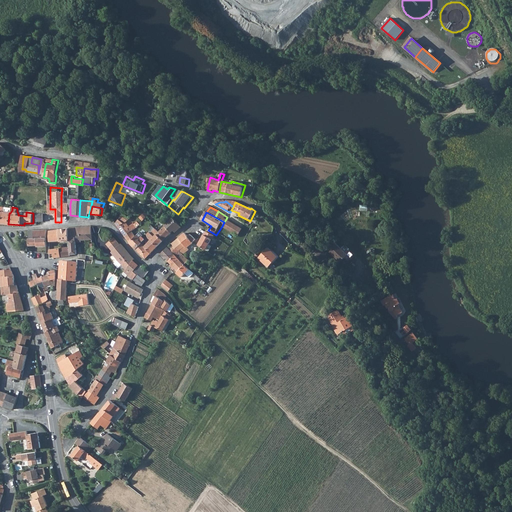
[(130,243),(136,236),(132,231),(134,230),(137,227),(130,217),(123,213),(116,223),(130,243)]
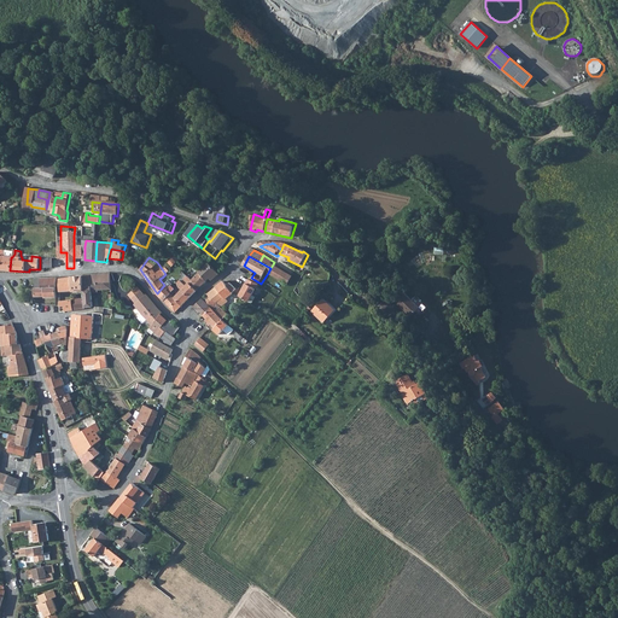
[(60,258),(54,258),(54,260),(54,268),(60,268),(66,268),(66,258),(60,258)]
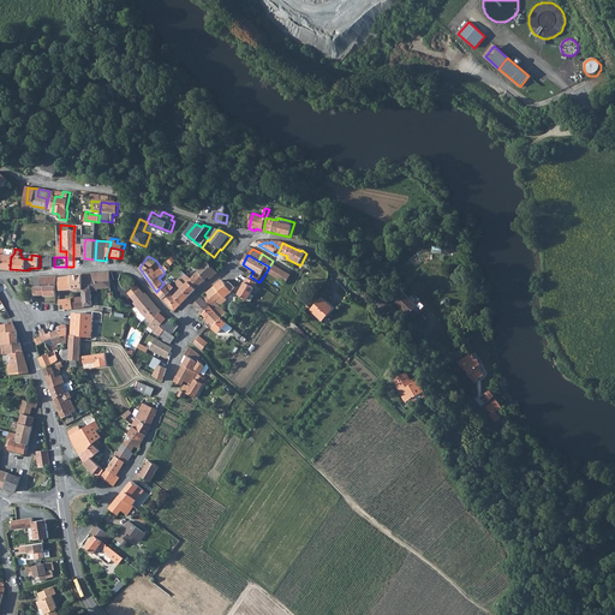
[(213,280),(220,274),(210,262),(202,269),(210,278),(213,280)]
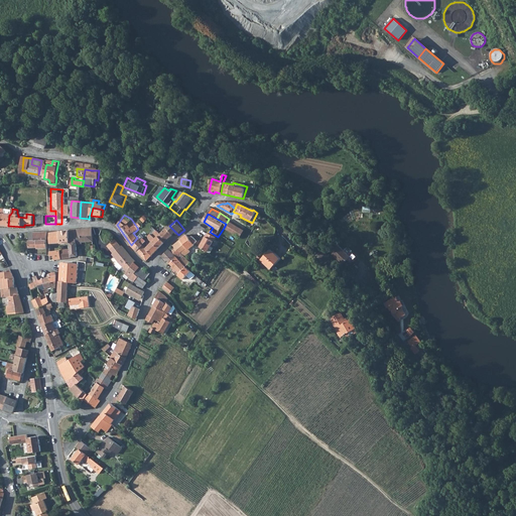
[(226,224),(224,228),(240,238),(241,238),(244,232),(228,221),(226,224)]
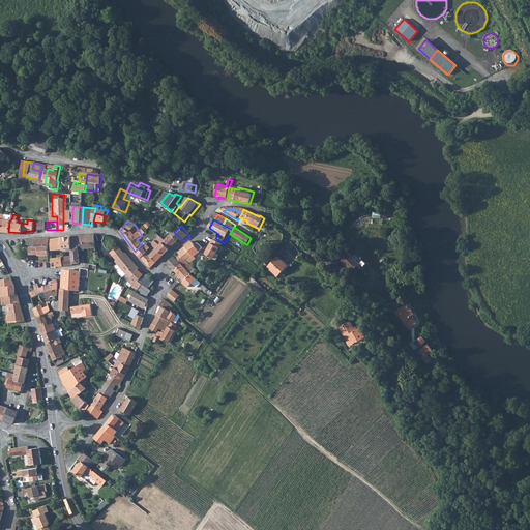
[(174,232),(172,234),(179,241),(181,239),(174,232)]
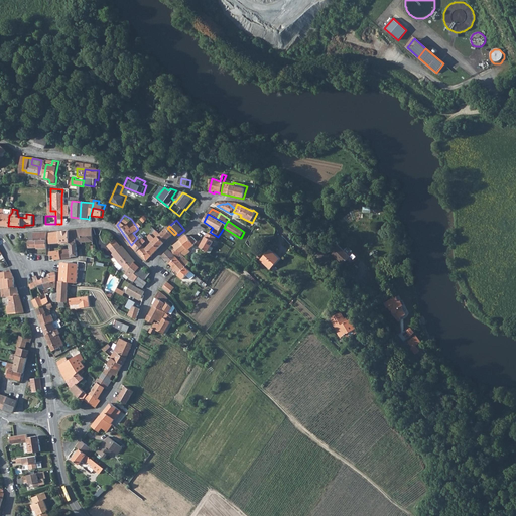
[(78,256),(77,245),(77,241),(93,240),(92,236),(94,235),(93,228),(77,229),(69,231),(70,242),(71,249),(71,252),(72,254),(72,256),(72,257),(77,257),(78,256)]
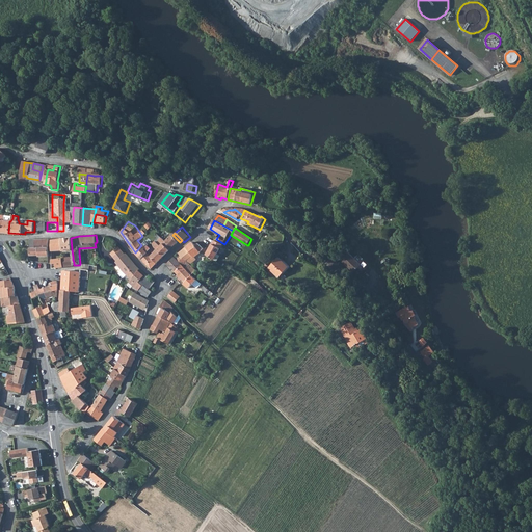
[(180,242),(173,235),(166,241),(162,236),(156,242),(155,241),(153,243),(158,248),(165,257),(180,242)]
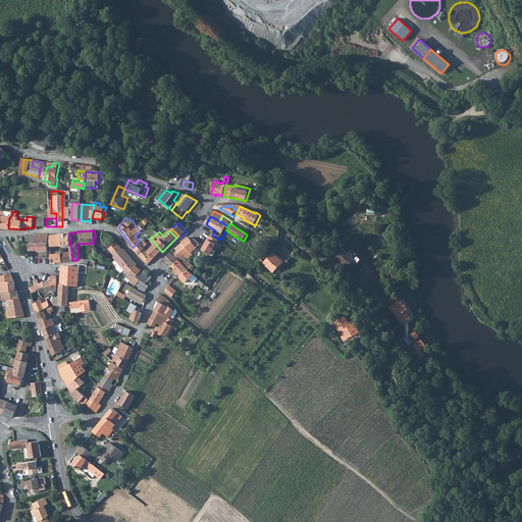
[(62,245),(62,246),(70,245),(69,233),(61,235),(62,245)]
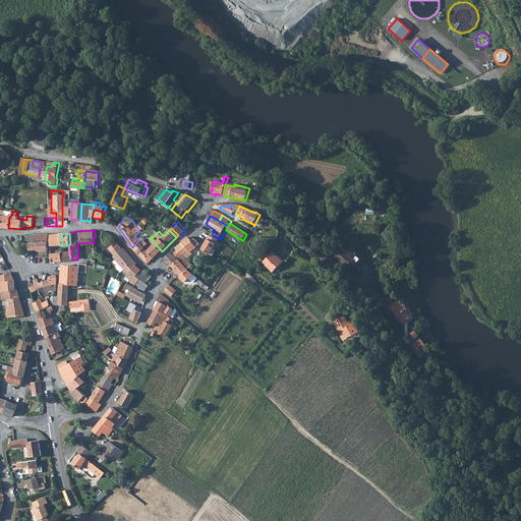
[(38,250),(38,251),(48,250),(48,243),(50,234),(31,235),(31,243),(30,243),(30,250),(38,250)]
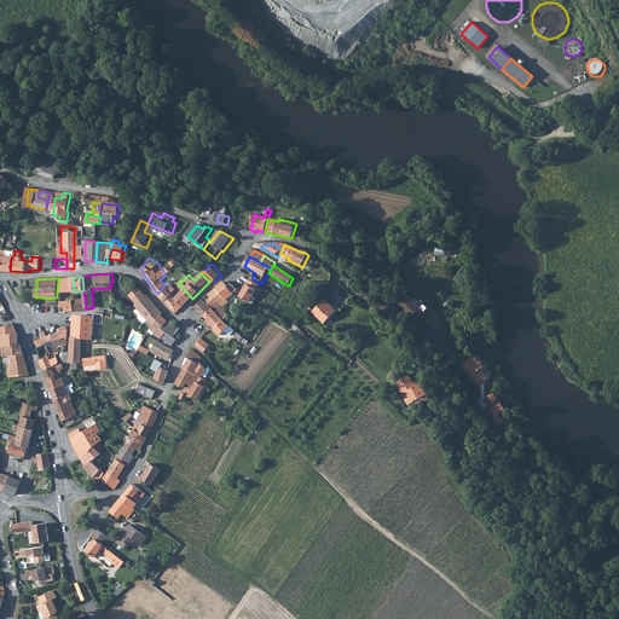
[(73,278),(61,278),(61,293),(74,290),(73,278)]
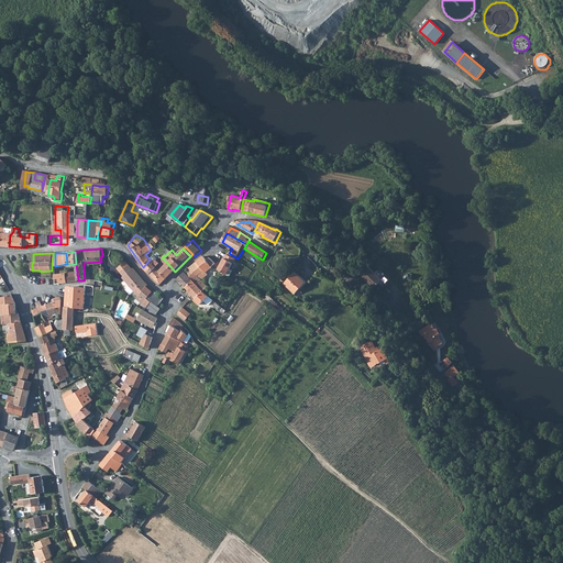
[(220,269),(219,271),(228,275),(238,258),(229,253),(221,267),(216,265),(214,266),(220,269)]
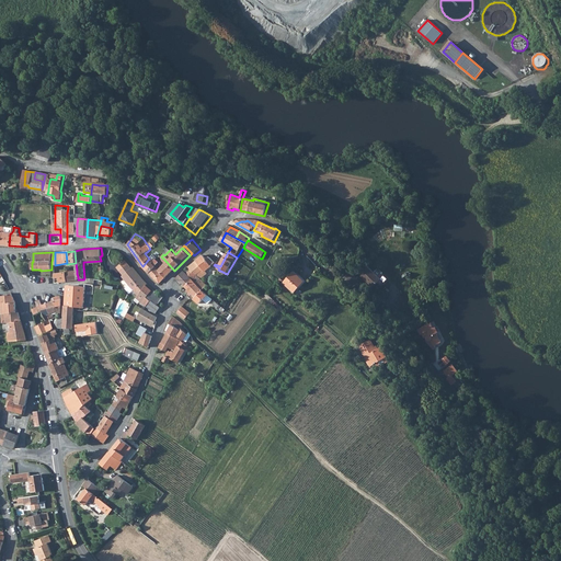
[(201,278),(203,281),(208,275),(207,273),(214,267),(213,266),(214,263),(210,258),(207,260),(204,256),(197,262),(198,263),(197,264),(204,272),(198,277),(201,278)]
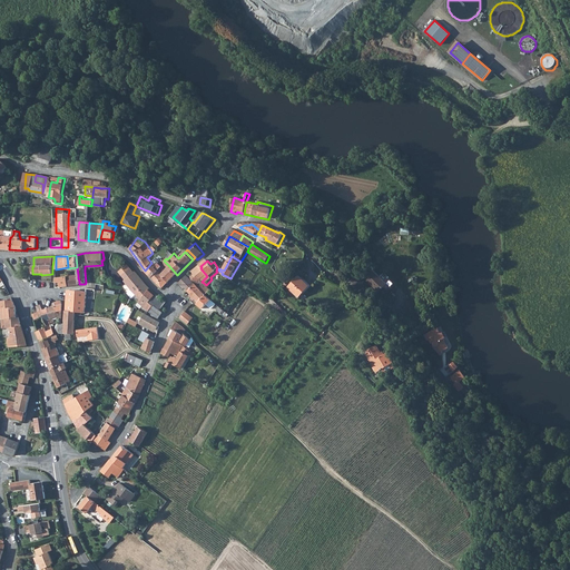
[(158,263),(158,264),(156,265),(154,262),(151,263),(145,271),(151,277),(158,269),(163,266),(158,263)]
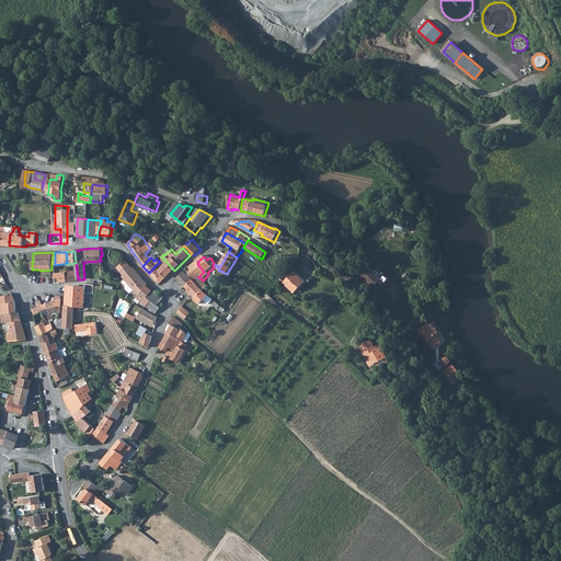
[(116,268),(123,276),(127,272),(130,268),(124,262),(116,268)]
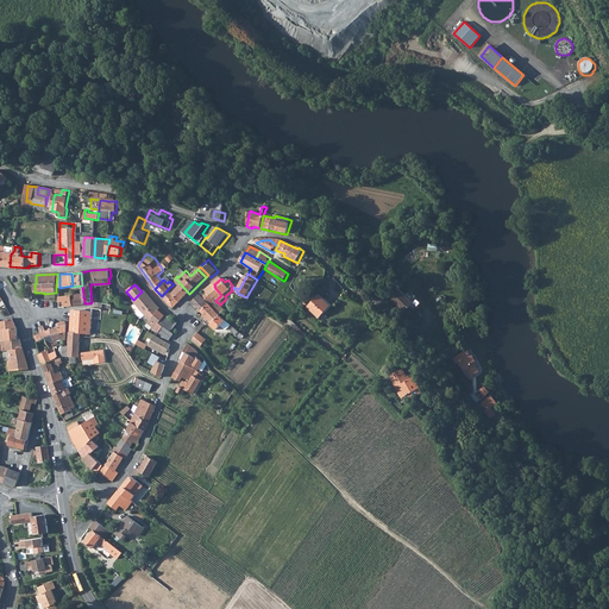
[(179,287),(177,284),(175,286),(174,288),(175,289),(173,292),(182,301),(189,294),(181,284),(179,287)]
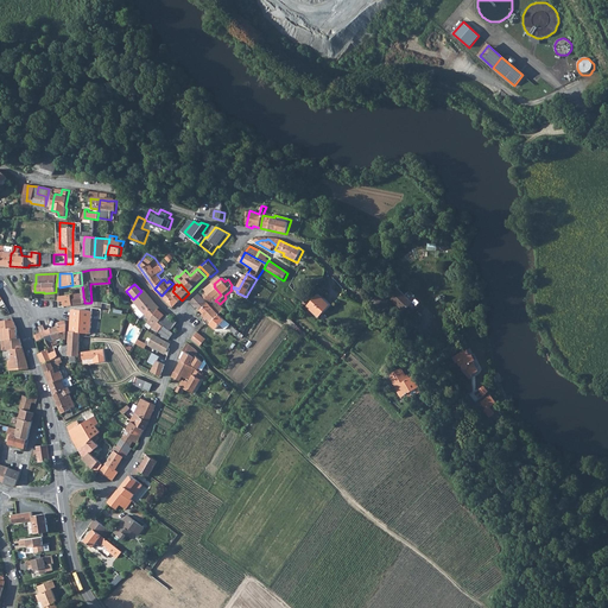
[(221,295),(214,286),(207,291),(215,301),(221,295)]
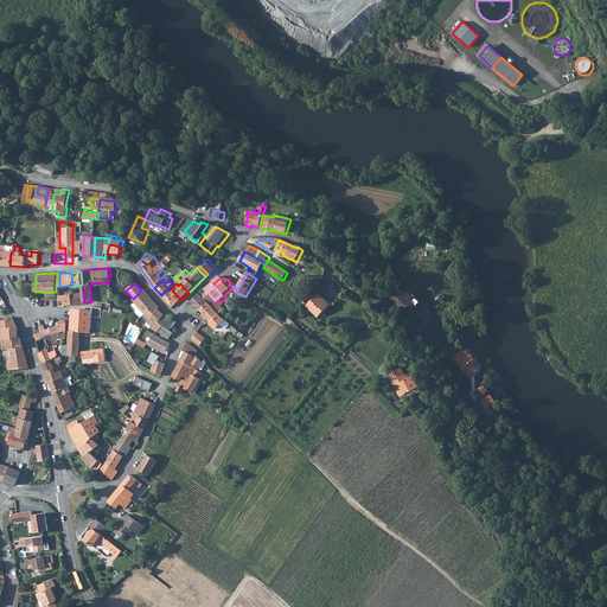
[(181,300),(172,291),(168,287),(161,295),(173,307),(178,304),(181,300)]
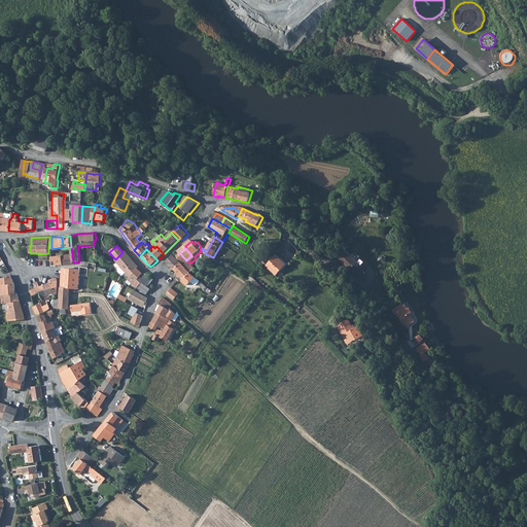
[(347,251),(340,259),(351,271),(358,262),(347,251)]
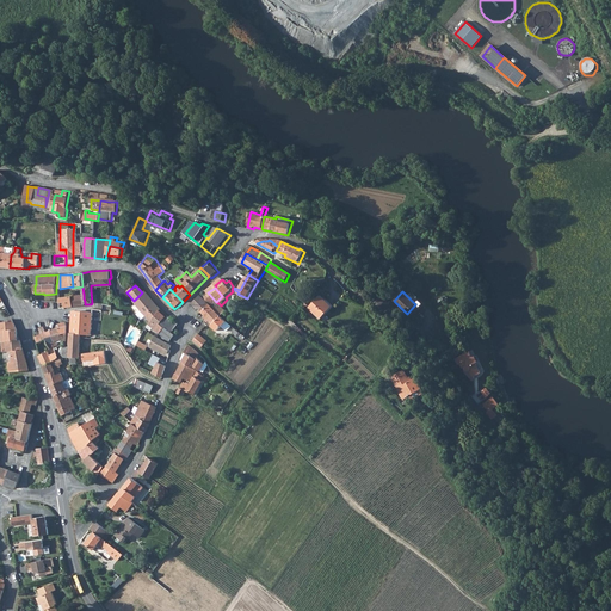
[(216,312),(222,318),(228,312),(221,306),(216,309),(215,307),(218,303),(216,302),(208,292),(202,297),(210,306),(203,313),(207,316),(205,318),(205,319),(204,321),(216,312)]
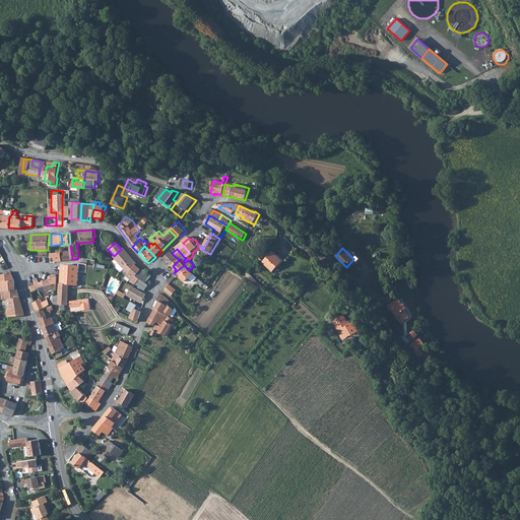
[(114,256),(113,257),(120,264),(130,256),(126,252),(124,250),(120,254),(118,252),(114,256)]
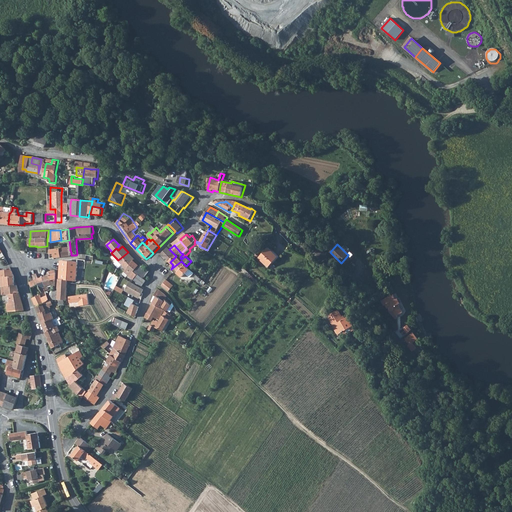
[(61,248),(59,248),(59,257),(71,256),(71,255),(71,254),(71,252),(70,250),(70,247),(61,248)]
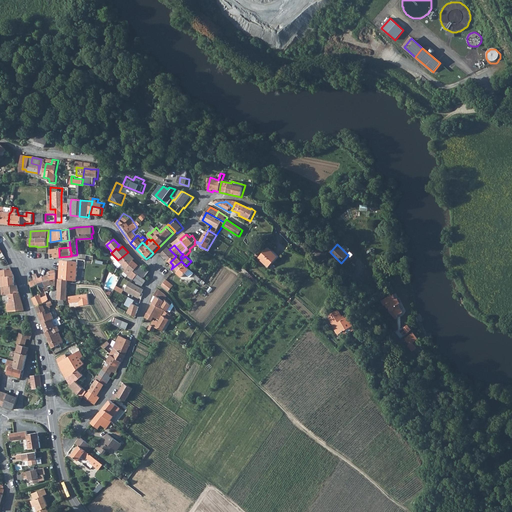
[(59,257),(59,248),(50,249),(51,259),(59,257)]
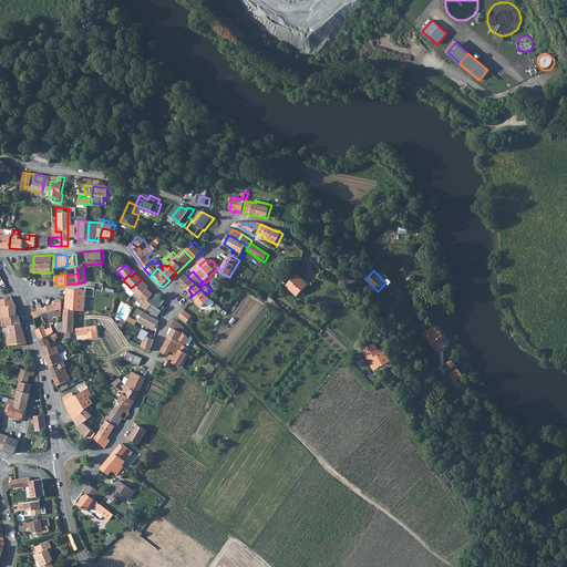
[(195,284),(187,276),(186,275),(178,282),(184,288),(185,287),(188,290),(195,284)]
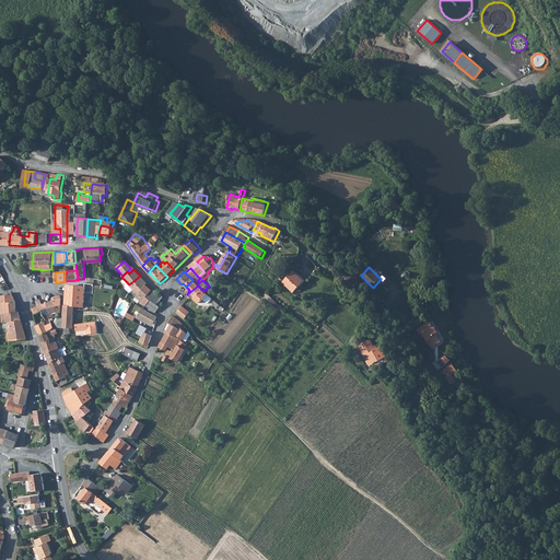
[(284,282),(296,290),(305,281),(294,272),(284,282)]
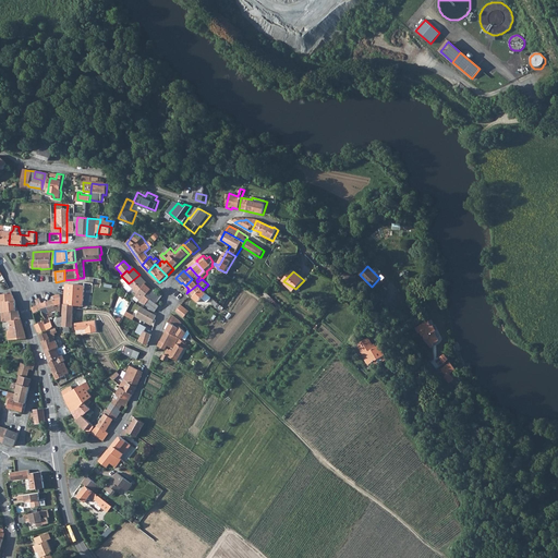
[(140,275),(129,283),(135,290),(134,290),(137,294),(141,290),(146,284),(148,283),(145,280),(142,283),(140,282),(143,279),(140,275)]
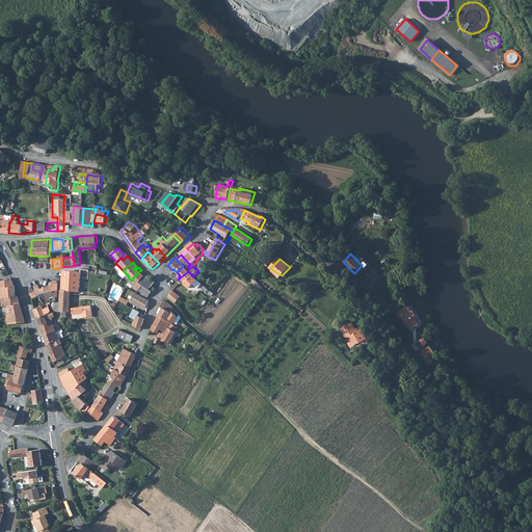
[(362,265),(354,273),(355,274),(363,266),(362,265)]
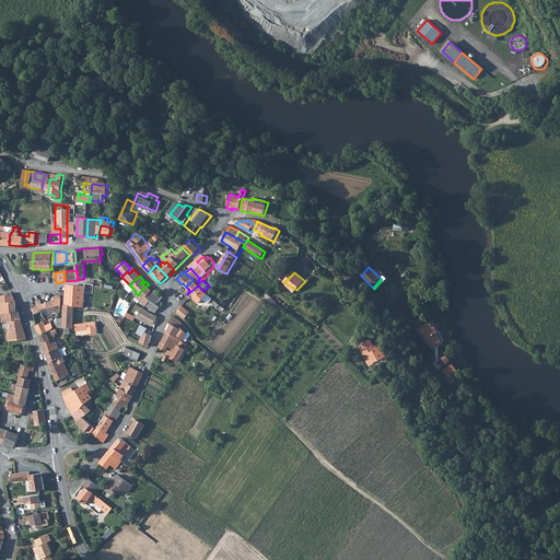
[(283,283),(294,293),(296,290),(284,282),(283,283)]
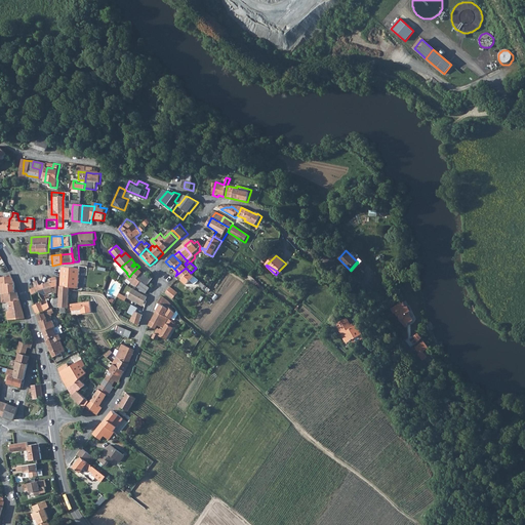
[(80,270),(78,269),(74,269),(74,277),(80,279),(87,280),(89,267),(81,266),(80,270)]
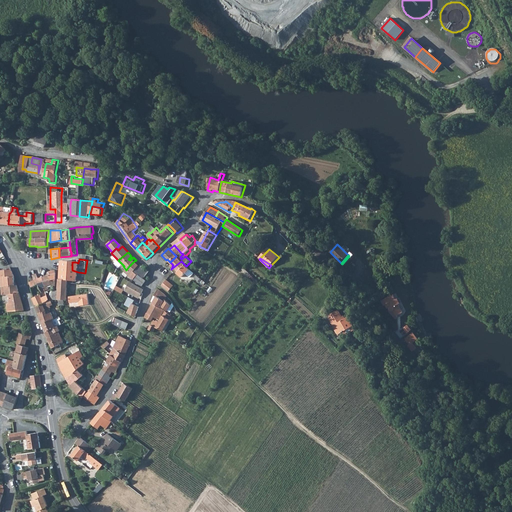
[(72,261),(61,261),(59,279),(69,281),(69,280),(71,281),(77,281),(78,272),(72,270),(72,262),(72,261)]
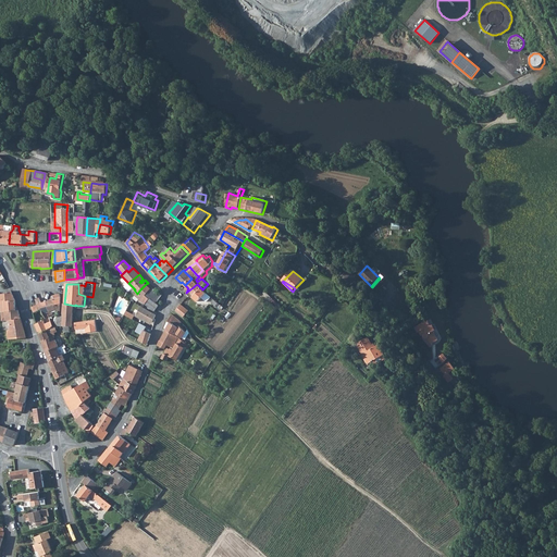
[(140,289),(150,298),(145,304),(150,309),(156,311),(160,306),(158,304),(163,295),(155,288),(152,291),(151,289),(146,284),(140,289)]
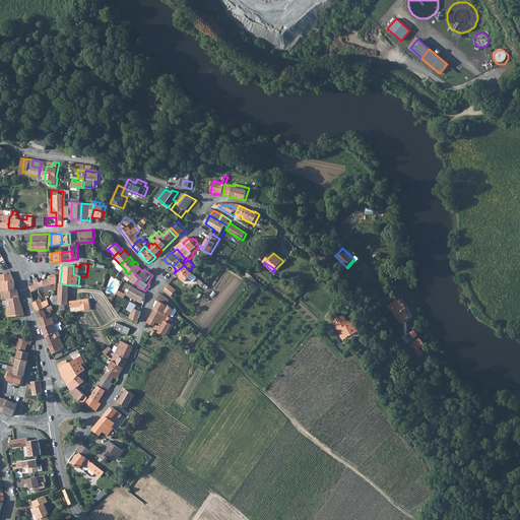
[(194,274),(189,270),(184,265),(174,273),(175,275),(177,273),(178,274),(179,272),(181,274),(183,276),(181,278),(186,282),(194,274)]
